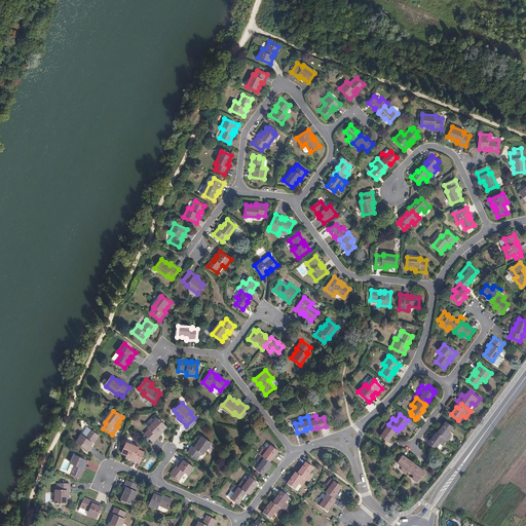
[(166,426),(158,418),(148,428),(149,429),(145,434),(153,442),(160,436),(159,434),(162,430),(166,426)]
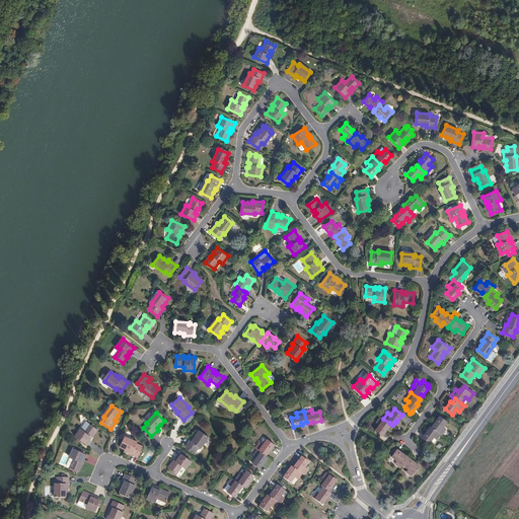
[(447,428),(444,427),(448,421),(441,415),(435,423),(436,424),(433,428),(441,434),(442,435),(447,428)]
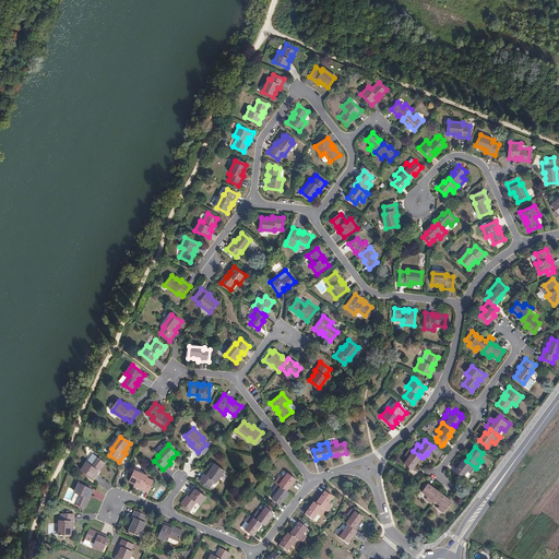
[(417,462),(416,461),(419,455),(413,451),(409,449),(404,455),(407,458),(403,463),(411,470),(417,462)]
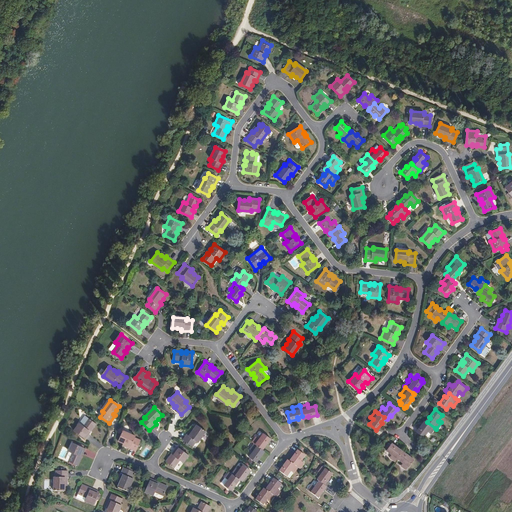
[(80,422),(74,430),(86,439),(90,434),(88,432),(90,428),(92,430),(97,424),(88,418),(83,424),(80,422)]
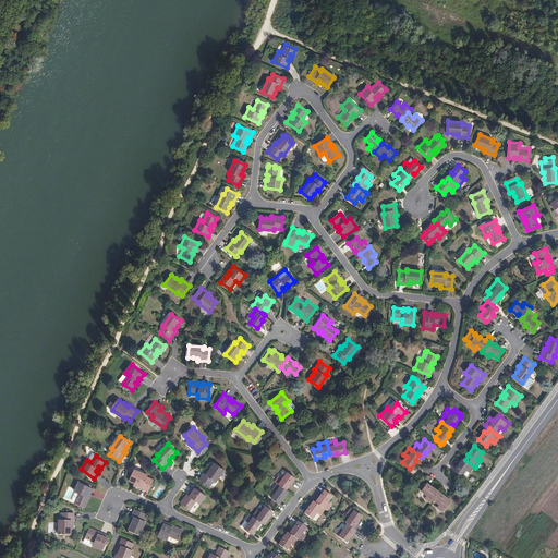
[(465,460),(464,459),(461,463),(459,462),(453,471),(461,476),(465,471),(469,474),(474,466),(465,460)]
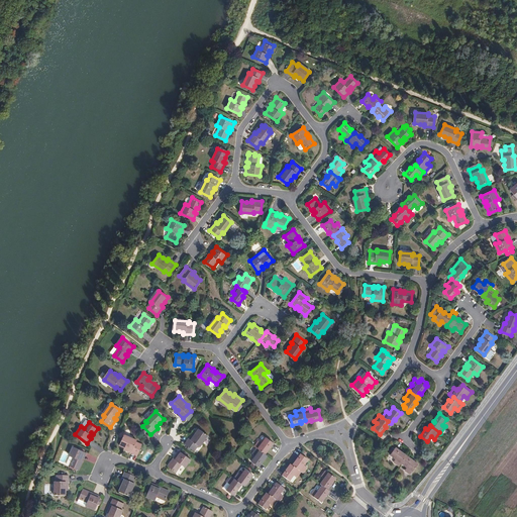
[(191,435),(185,443),(194,450),(197,445),(199,446),(207,435),(199,428),(195,433),(193,436),(191,435)]
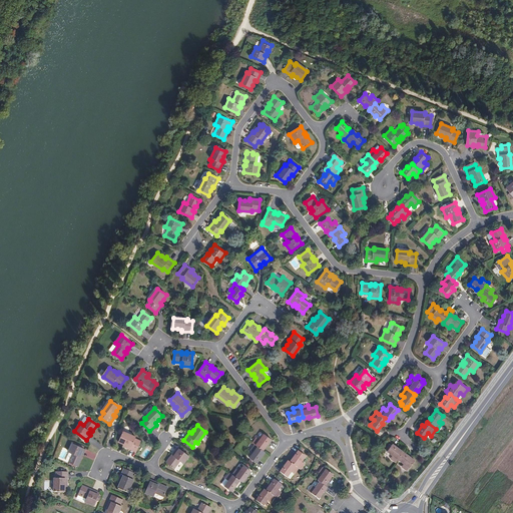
[(122,431),(118,441),(122,443),(127,445),(126,447),(135,451),(139,441),(134,439),(135,437),(122,431)]
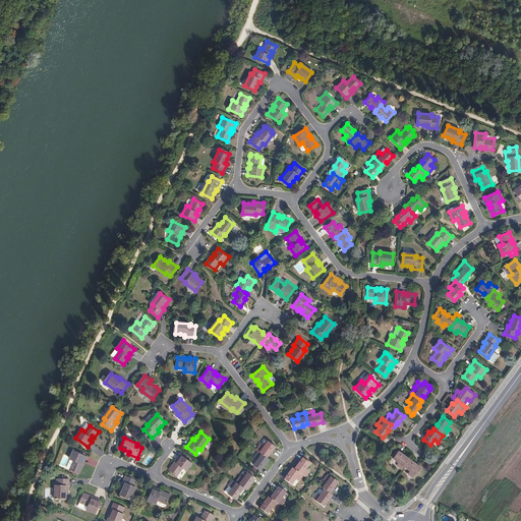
[(270,452),(275,445),(268,440),(264,446),(261,444),(256,449),(258,451),(266,456),(269,451),(270,452)]
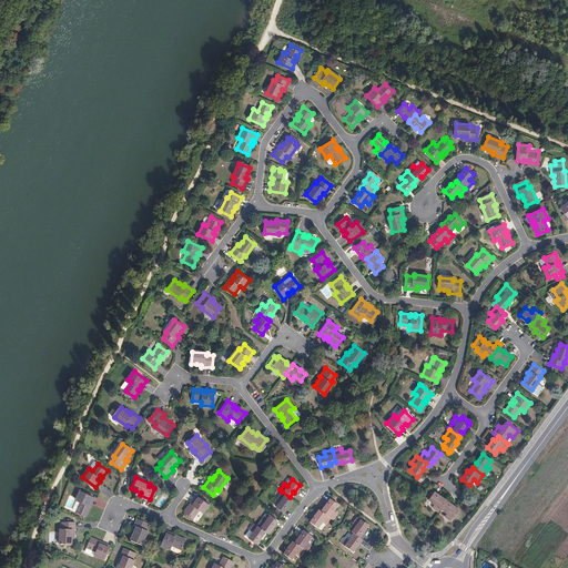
[(80,503),(77,511),(87,516),(90,508),(89,507),(90,503),(92,504),(95,497),(93,496),(88,494),(81,490),(75,500),(80,503)]
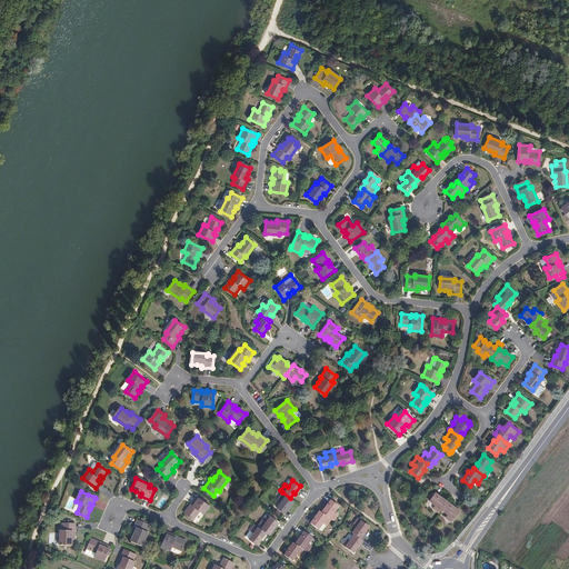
[(285,513),(290,505),(289,503),(292,499),(291,499),(290,498),(282,492),(277,499),(280,501),(277,507),(285,513)]
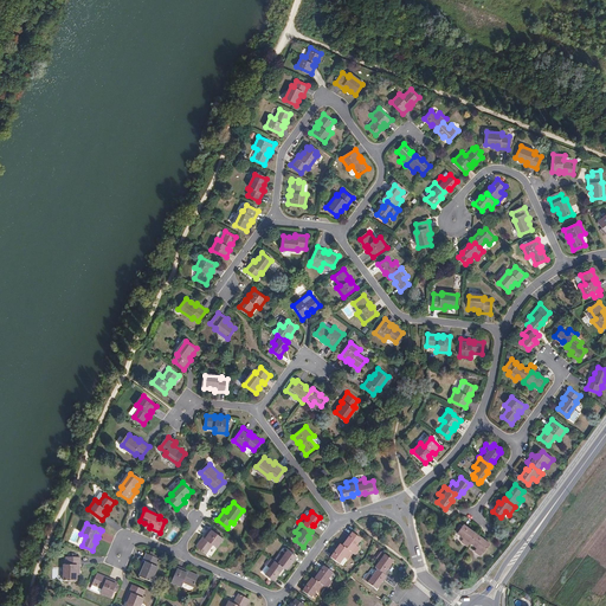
[(475,536),(470,533),(471,530),(463,524),(456,533),(463,537),(461,541),(468,547),(470,543),(475,536)]
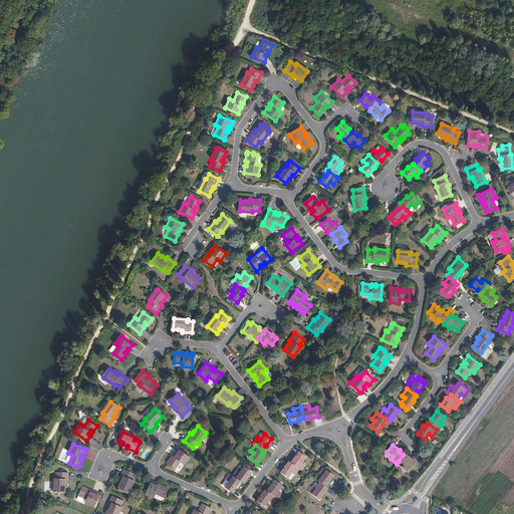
[(172,457),(167,463),(175,469),(181,462),(184,464),(190,456),(179,448),(175,453),(176,454),(174,458),(172,457)]
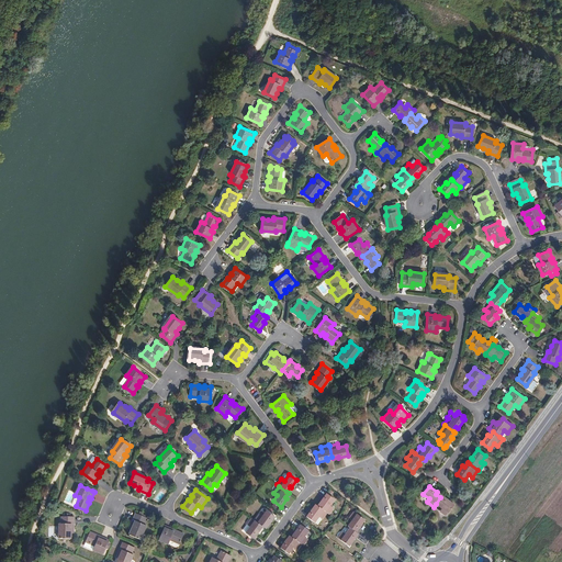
[(329,504),(334,498),(326,492),(321,499),(322,501),(318,506),(327,513),(328,513),(333,506),(329,504)]
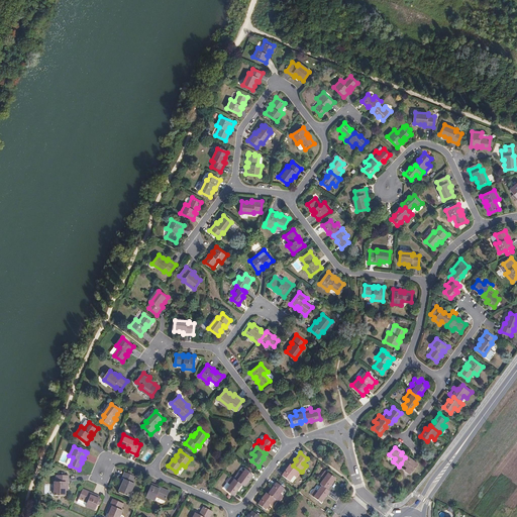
[(411,475),(417,466),(413,462),(414,461),(406,456),(405,457),(401,463),(407,468),(405,471),(411,475)]
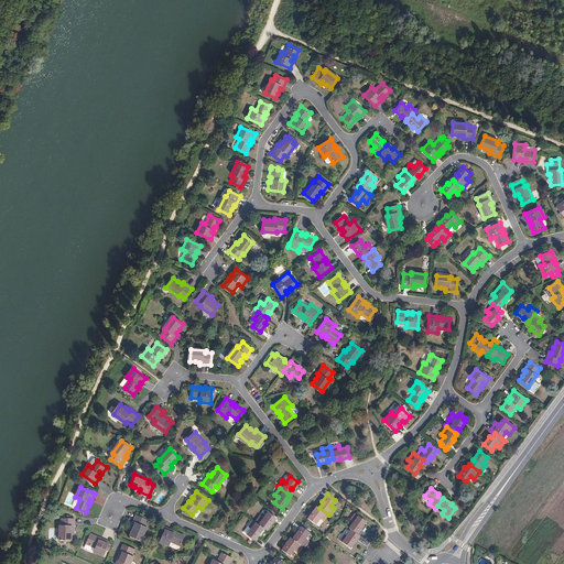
[(323,521),(328,514),(320,508),(318,507),(314,511),(313,511),(307,518),(316,524),(320,519),(323,521)]
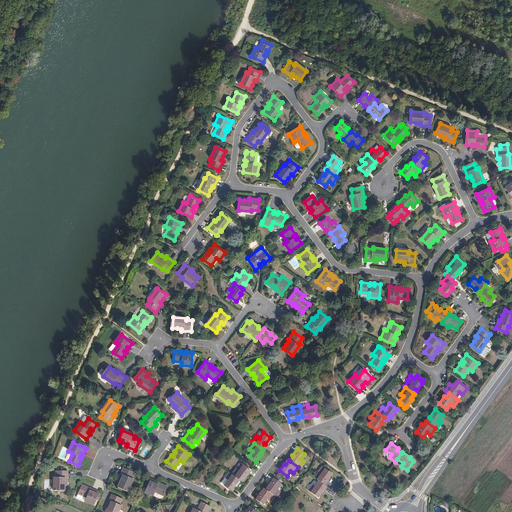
[(245,476),(250,469),(243,463),(239,469),(236,467),(231,473),(238,477),(239,478),(241,479),(244,475),(245,476)]
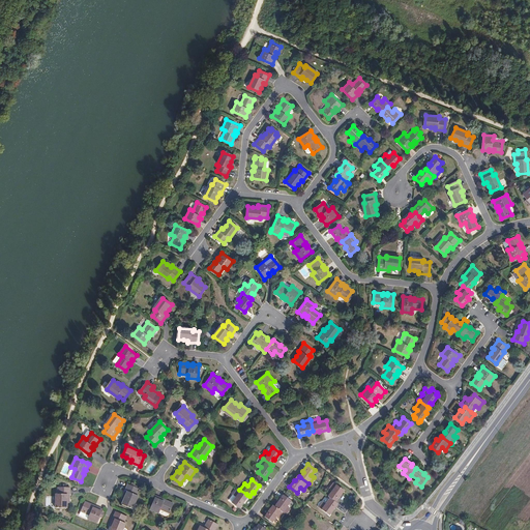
[(336,502),(343,495),(341,494),(344,490),(334,482),(330,489),(333,491),(329,497),(330,498),(336,502)]
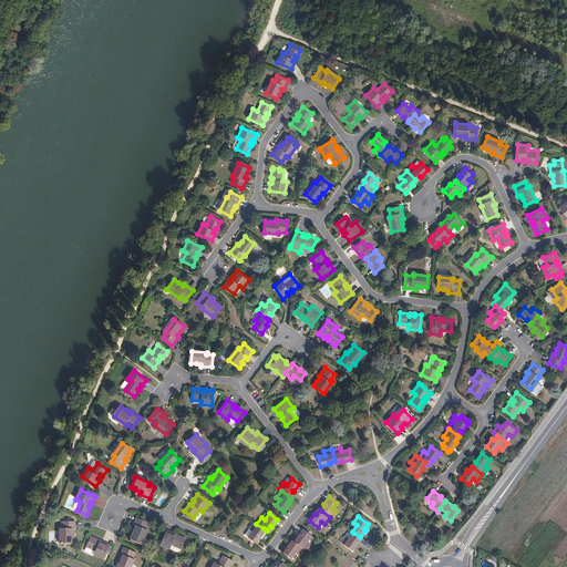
[(135,535),(133,539),(143,544),(150,531),(146,529),(150,523),(147,522),(141,518),(140,518),(135,528),(137,529),(135,535)]
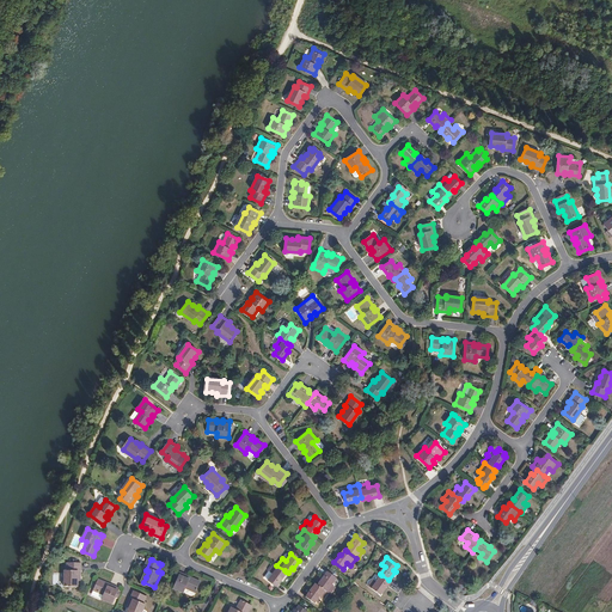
[(68,569),(67,569),(65,586),(79,587),(79,580),(80,574),(81,574),(83,562),(69,561),(68,569)]
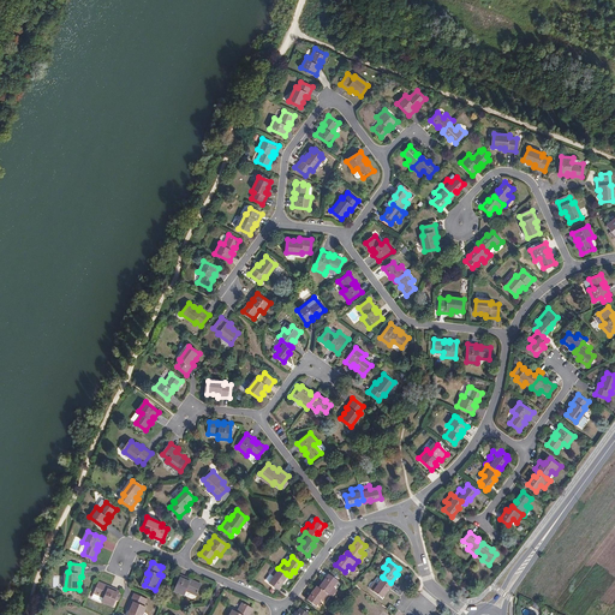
[(278,589),(284,580),(282,579),(286,573),(278,568),(275,566),(269,573),(273,575),(268,583),(278,589)]
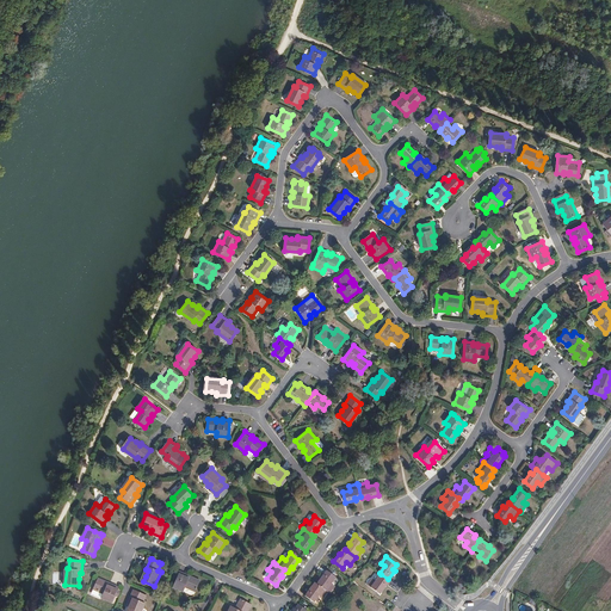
[(331,584),(335,576),(327,571),(321,579),(322,580),(319,585),(327,592),(329,593),(335,586),(331,584)]
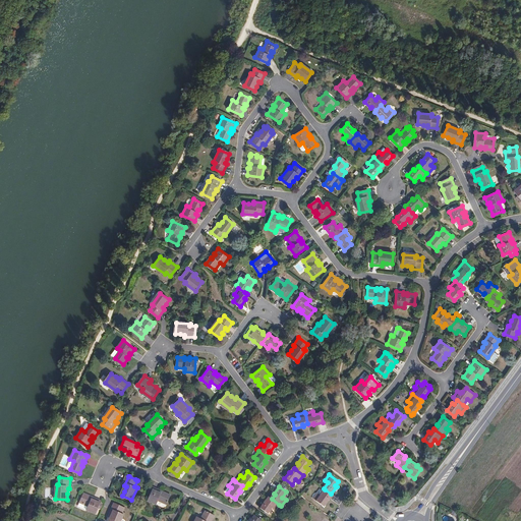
[(154,487),(148,501),(158,505),(159,501),(167,505),(171,496),(164,493),(163,495),(160,493),(160,490),(154,487)]
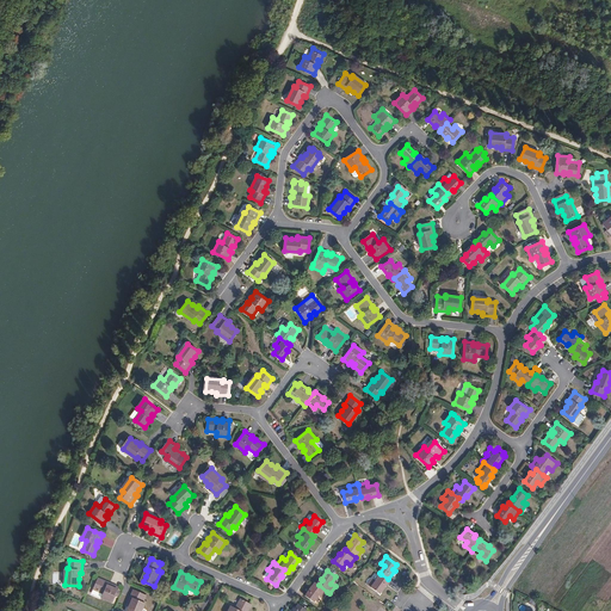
[(383,590),(390,581),(388,579),(381,574),(376,580),(374,578),(368,585),(378,593),(382,588),(383,590)]
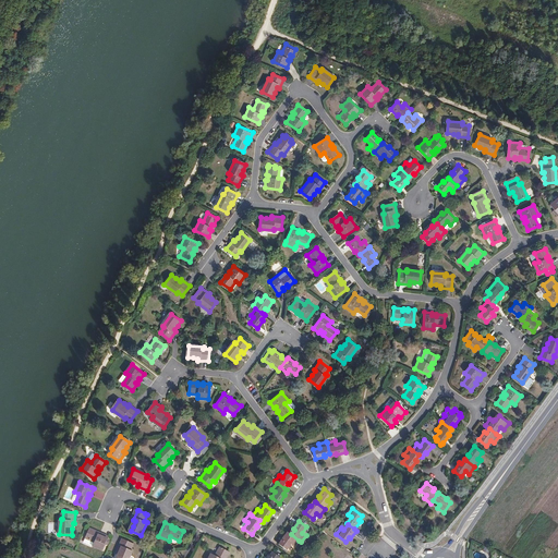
[(89,528),(84,538),(93,542),(92,546),(101,550),(108,536),(100,533),(100,535),(96,533),(96,531),(89,528)]
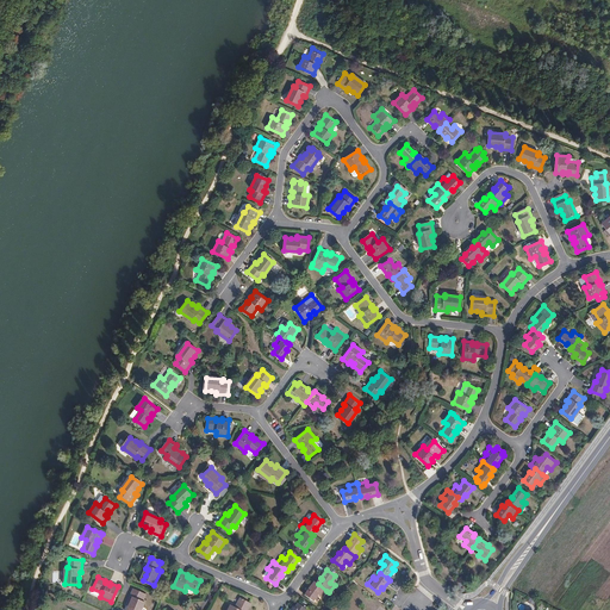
[(317,584),(316,583),(312,589),(311,587),(305,596),(313,602),(318,596),(322,598),(327,591),(318,584),(317,584)]
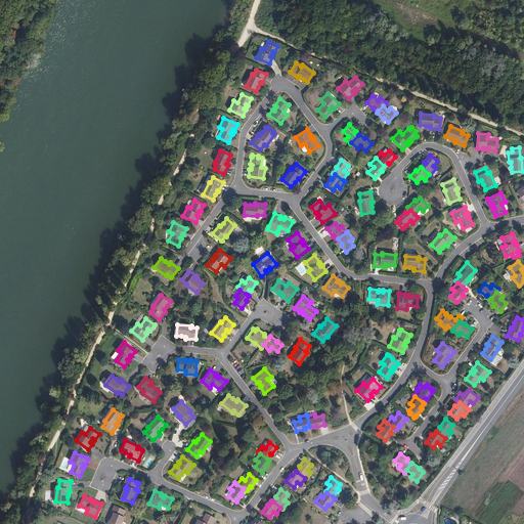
[(111,520),(108,523),(121,523),(125,516),(122,515),(125,510),(115,505),(111,514),(114,515),(111,520)]
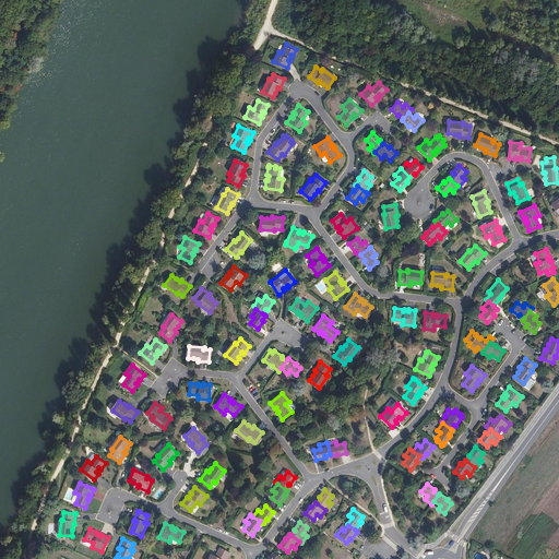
[(211,554),(207,558),(223,558),(224,558),(225,558),(229,551),(219,547),(215,555),(211,554)]
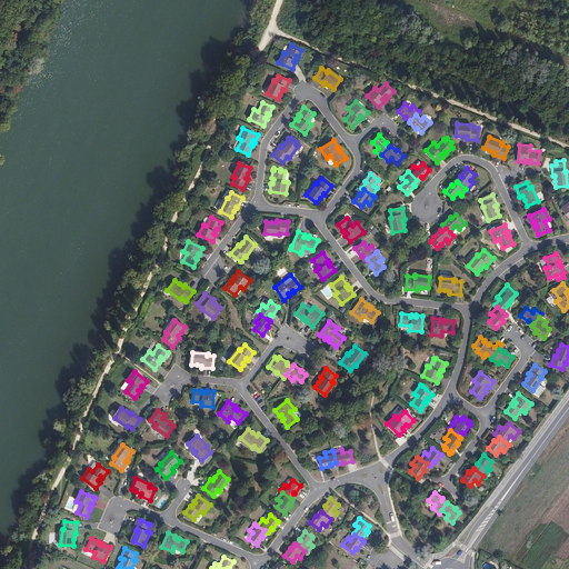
All buildings are outlined.
